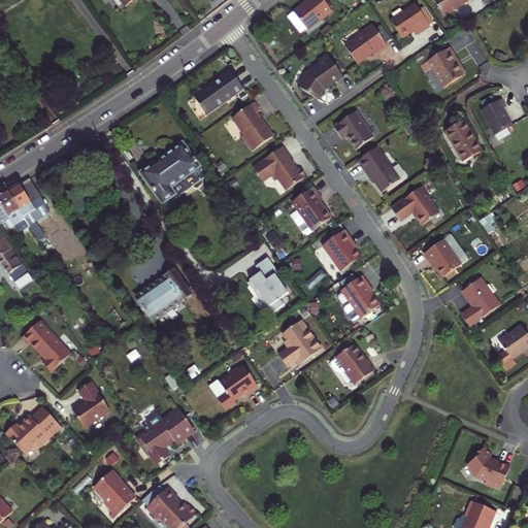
[(331,11),(322,0),(306,0),(306,1),(292,12),(307,31),(331,11)]
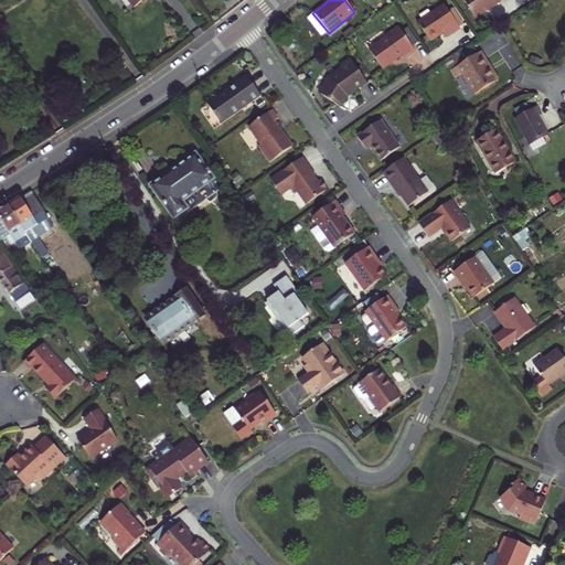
[(496,6),(502,0),(462,0),(476,19),(486,12),(484,10),(490,7),(494,3),(496,6)]
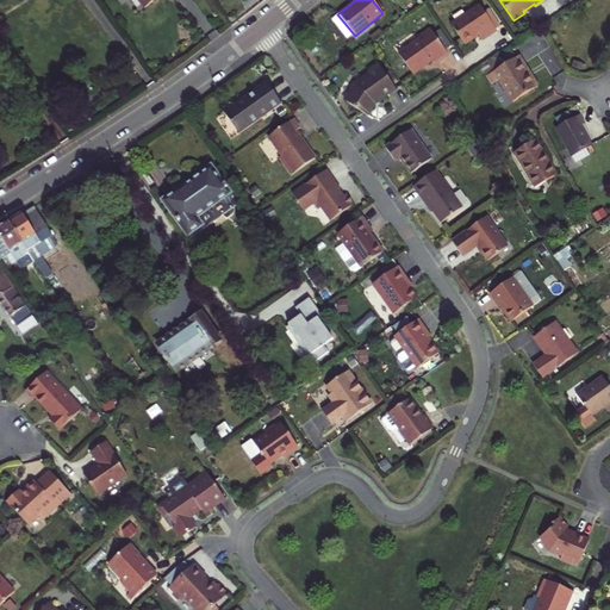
[(479,36),(483,41),(497,31),(483,10),(454,29),(465,45),(475,38),(479,36)]
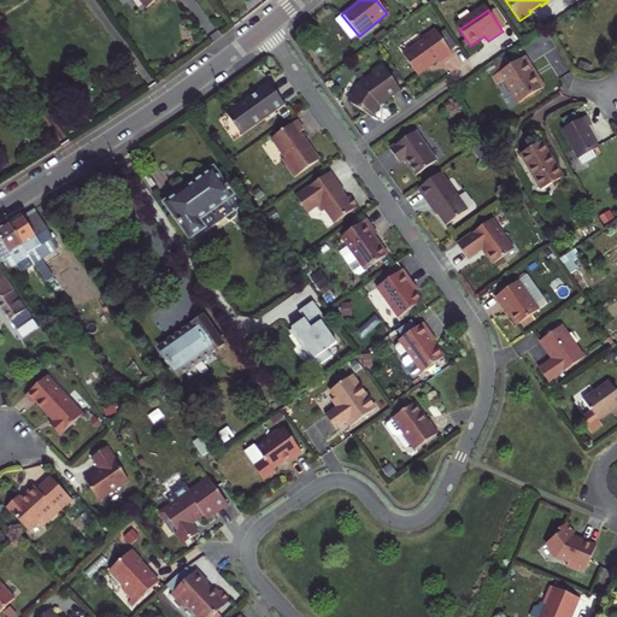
[(452,53),(435,29),(423,37),(424,39),(403,52),(417,74),(435,62),(439,60),(439,62),(452,53)]
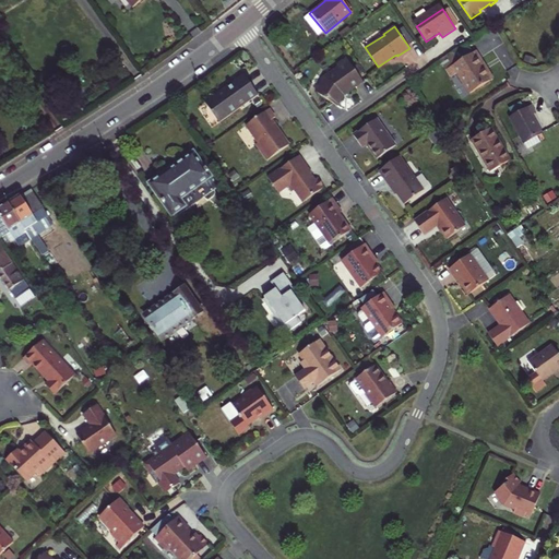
[(477,58),(473,52),(443,70),(449,78),(454,74),(466,94),(488,81),(479,66),(475,59),(477,58)]
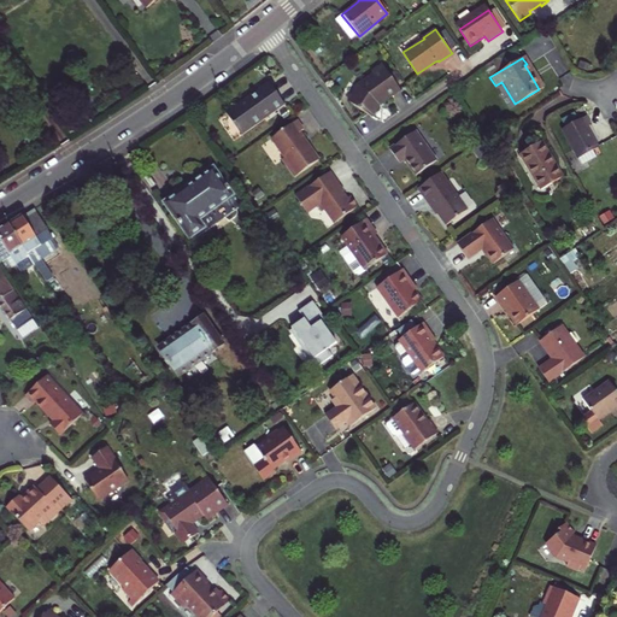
[(347,103),(372,119),(382,109),(387,105),(400,93),(382,66),(372,74),(374,76),(358,87),(347,103)]
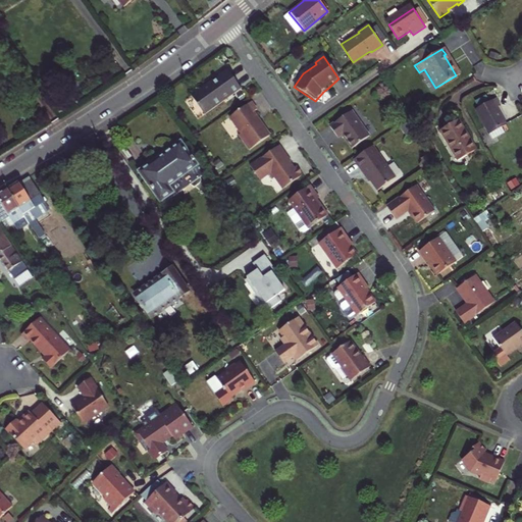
[(205,114),(241,89),(235,80),(227,70),(192,96),(205,114)]
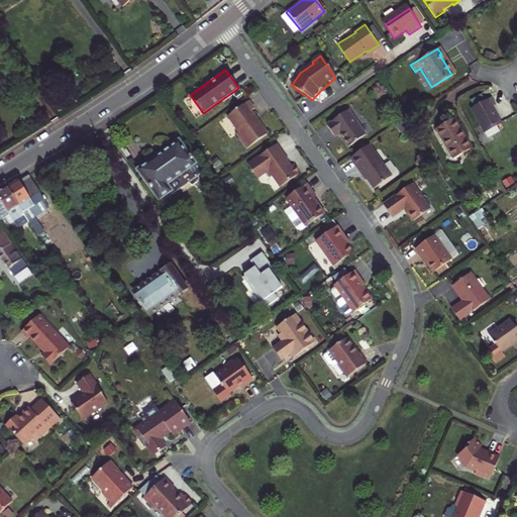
[(469,100),(472,107),(484,100),(480,94),(469,100)]
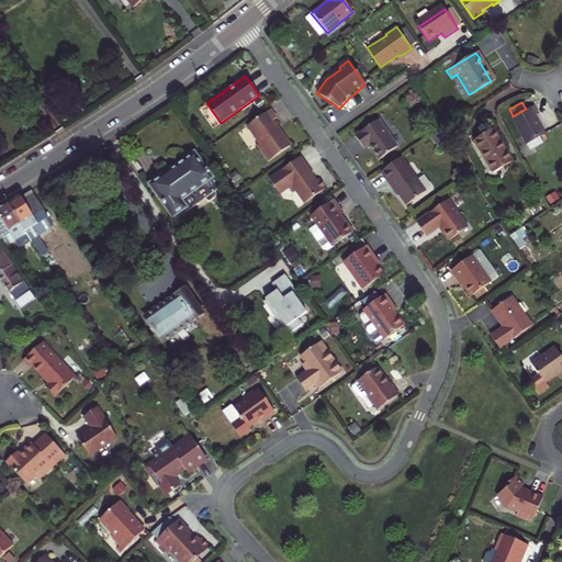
[(537,113),(532,105),(526,109),(513,116),(510,117),(525,144),(529,150),(541,144),(537,137),(542,134),(535,121),(532,116),(537,113)]
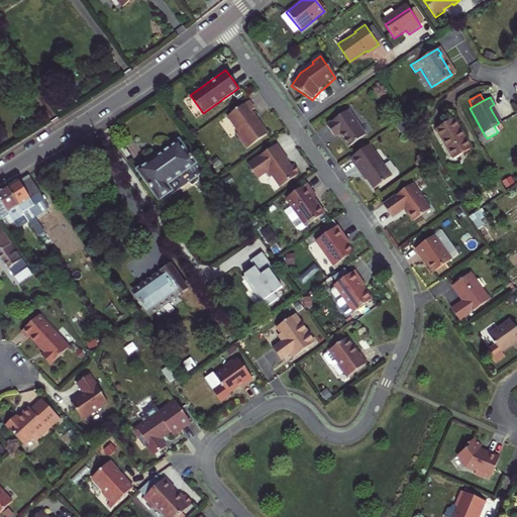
[(246,149),(268,134),(255,118),(250,111),(253,109),(248,101),(223,120),(234,136),(236,134),(246,149)]
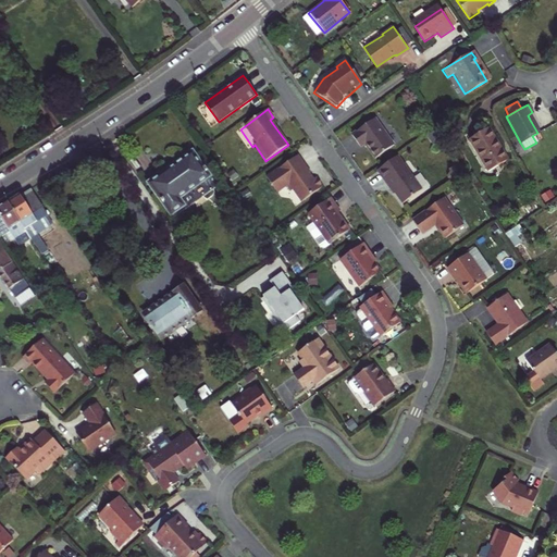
[(375,119),(351,135),(360,147),(366,144),(368,147),(375,158),(394,145),(375,119)]
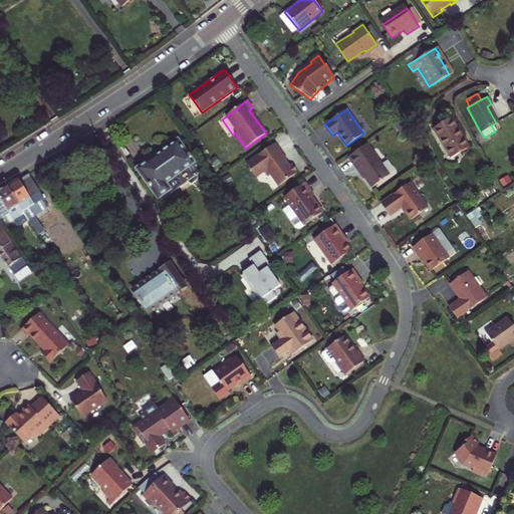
[(438,124),(432,129),(450,158),(468,147),(450,116),(438,124)]
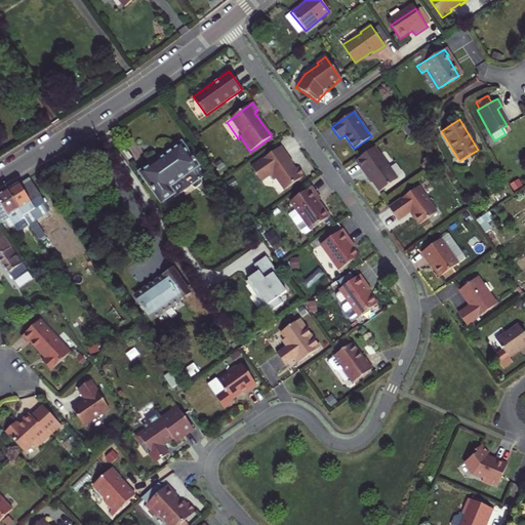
[(140,167),(160,196),(171,189),(166,182),(196,162),(180,139),(158,156),(140,167)]
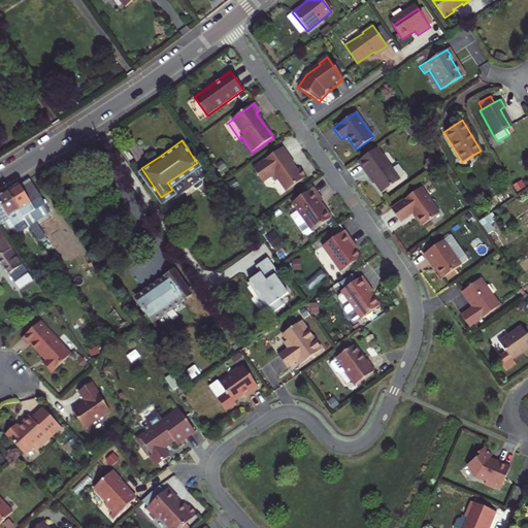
[(284,146),(253,167),(264,183),(272,176),(276,182),(278,179),(287,191),(306,176),(300,167),(297,170),(293,164),(290,160),(292,158),(284,146)]
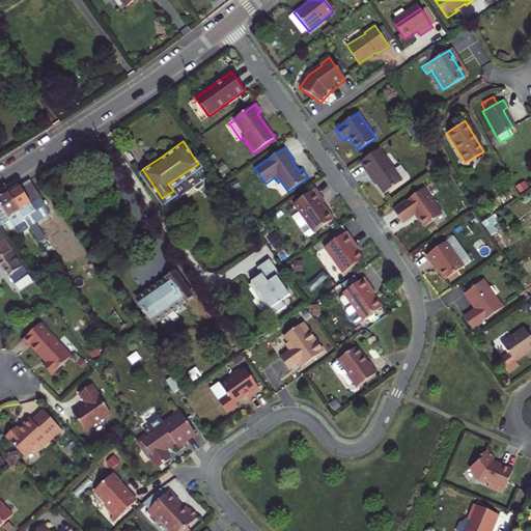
[(384,194),(402,182),(380,148),(360,163),(372,179),(373,178),(375,182),(384,194)]
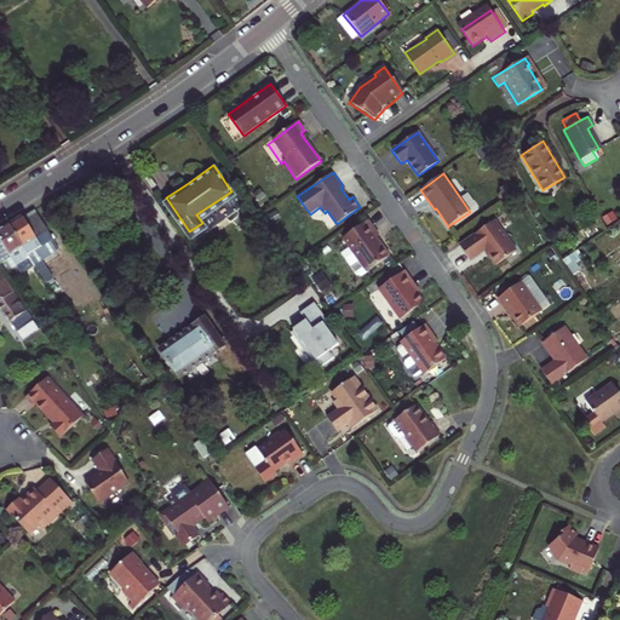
[(42,245),(49,241),(53,237),(35,212),(23,219),(22,217),(19,219),(9,227),(36,267),(41,273),(47,270),(39,257),(47,251),(42,245)]
